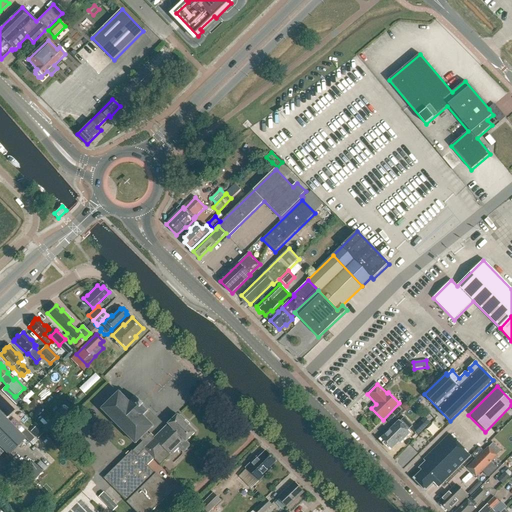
[(147,433),(153,427),(143,416),(149,410),(136,397),(130,403),(120,392),(102,409),(136,444),(140,439),(143,442),(149,435),(147,433)]
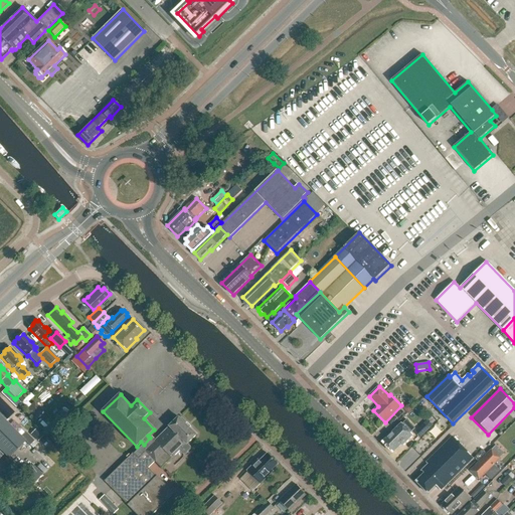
[(16,398),(15,399),(14,398),(10,402),(16,407),(20,403),(16,398)]
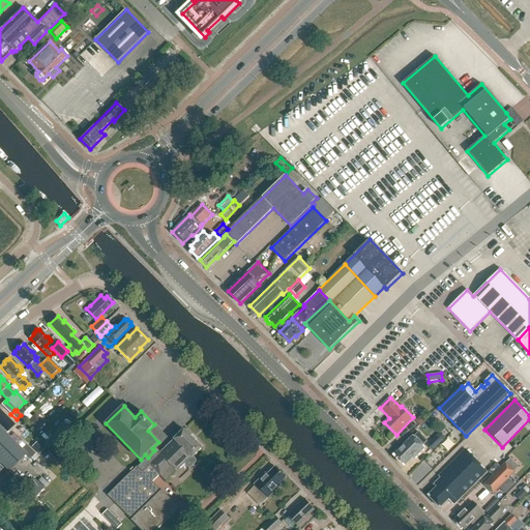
[(15,425),(3,413),(0,415),(0,424),(7,433),(15,425)]
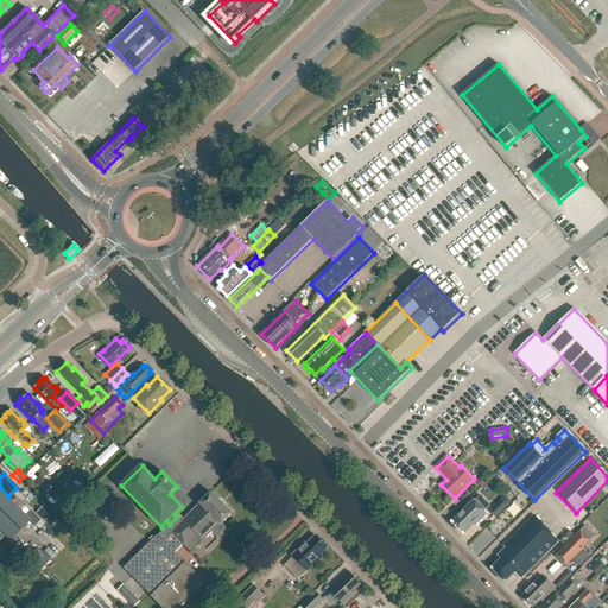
[(35,494),(45,483),(37,474),(26,483),(35,494)]
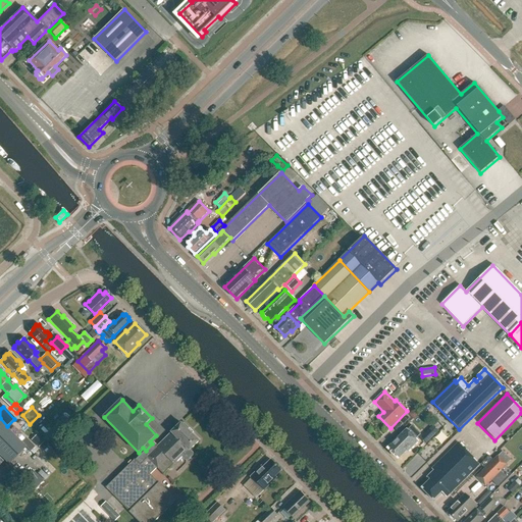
[(414,420),(419,415),(414,409),(409,414),(414,420)]
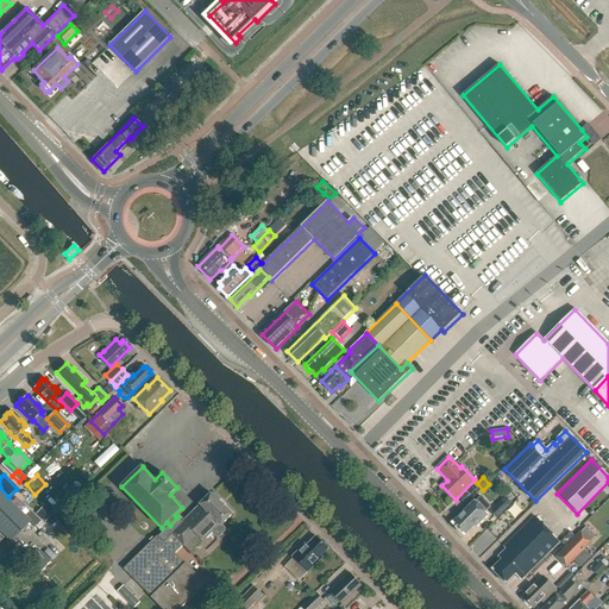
[(8,497),(0,488),(0,532),(10,542),(30,522),(30,521),(25,516),(6,498),(8,497)]
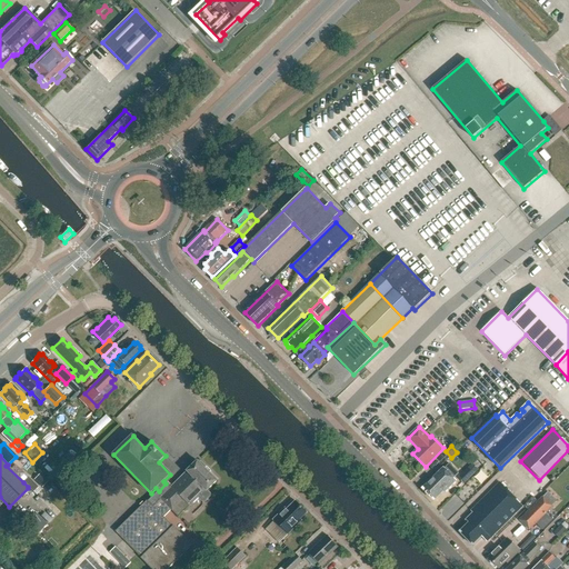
[(456,466),(449,460),(442,467),(443,468),(421,489),(433,500),(442,491),(443,492),(456,480),(448,472),(456,466)]
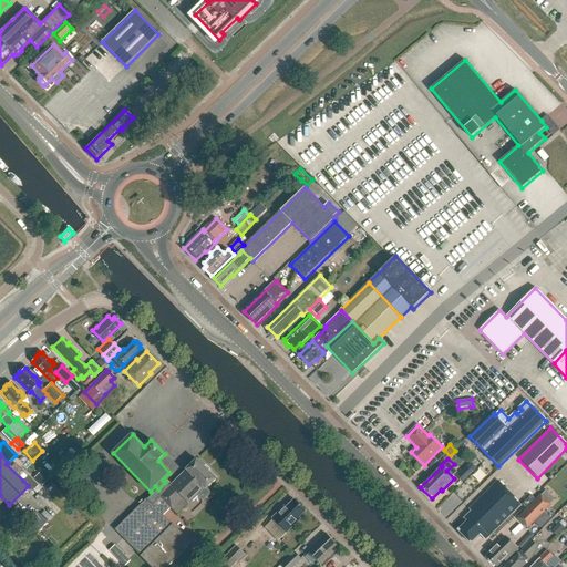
[(216,480),(197,460),(169,486),(165,482),(158,490),(147,500),(115,531),(141,556),(141,557),(151,566),(168,566),(193,544),(173,524),(173,525),(164,516),(171,508),(178,516),(198,495),(202,500),(205,500),(209,495),(209,493),(206,490),(216,480)]
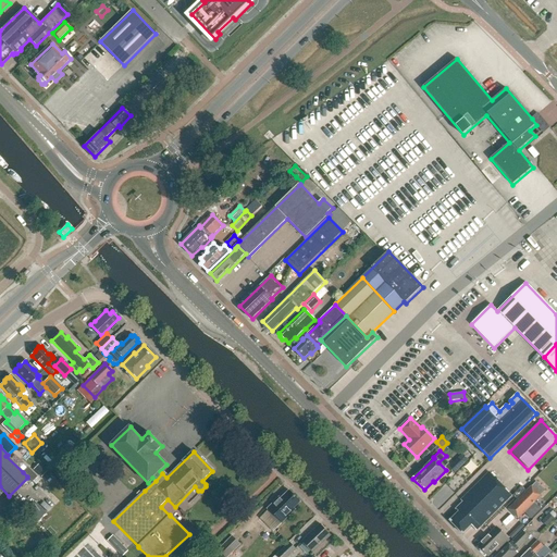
[(455,474),(469,460),(462,454),(448,468),(455,474)]
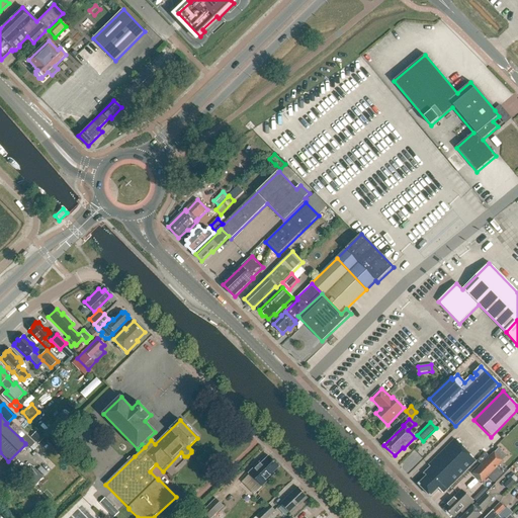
[(29,439),(25,443),(30,448),(34,444),(29,439)]
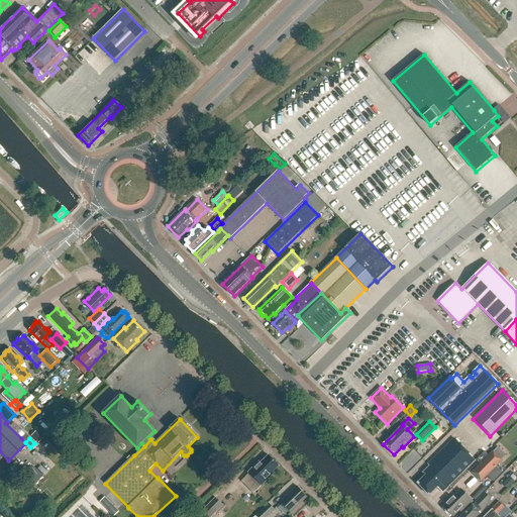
[(443,493),(476,460),(454,438),(428,464),(430,467),(423,473),(426,476),(418,483),(429,495),(438,487),(443,493)]
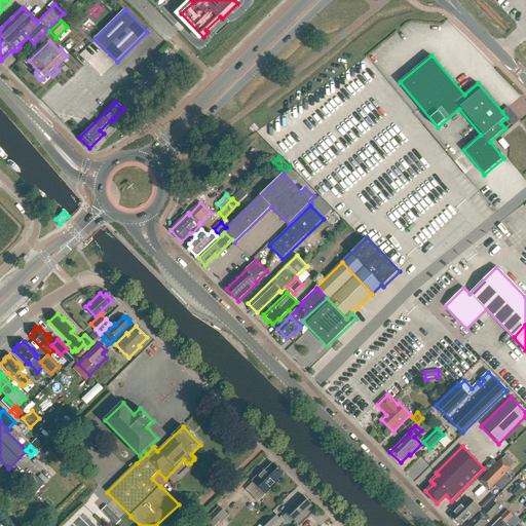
[(511,468),(515,463),(506,455),(502,460),(502,459),(480,481),(489,490),(495,484),(500,490),(510,481),(503,476),(511,468)]
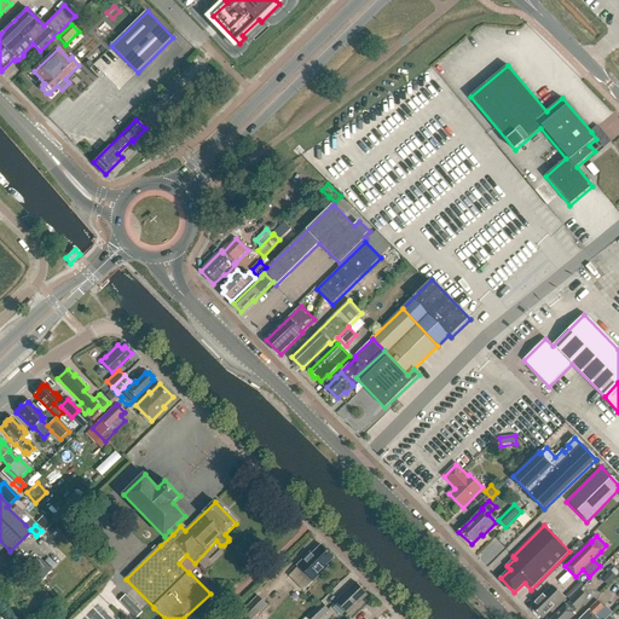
[(327,565),(333,557),(322,547),(313,555),(311,553),(298,566),(313,580),(328,566),(327,565)]
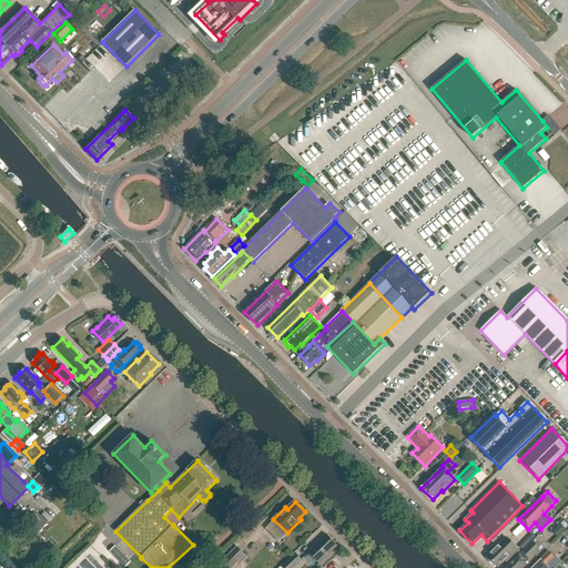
[(37,534),(46,524),(32,511),(23,521),(37,534)]
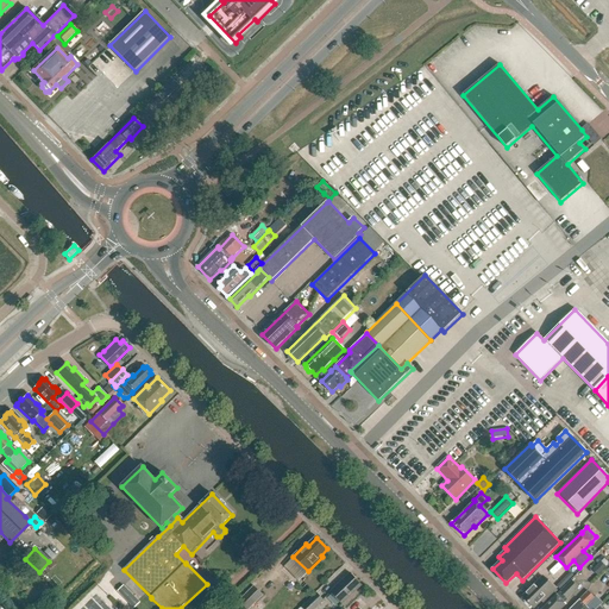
[(601,562),(592,571),(598,576),(607,567),(601,562)]
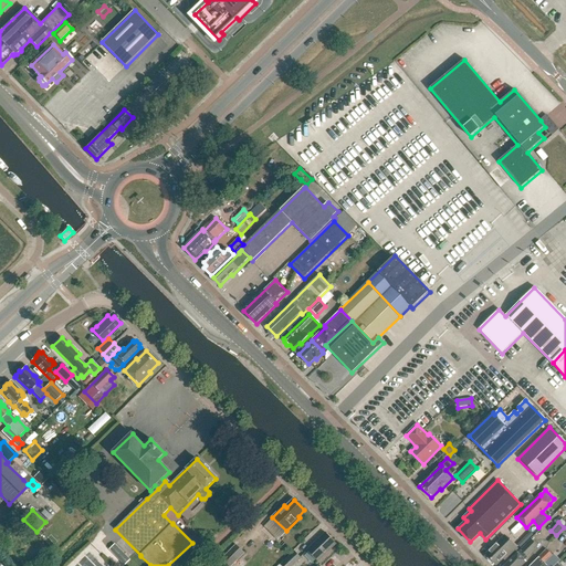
[(318,562),(336,544),(326,533),(307,551),(318,562)]
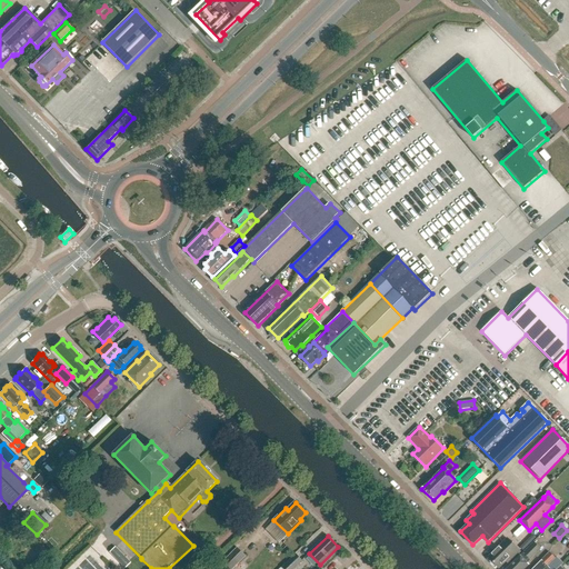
[(512,560),(520,552),(507,538),(488,557),(499,568),(509,558),(512,560)]
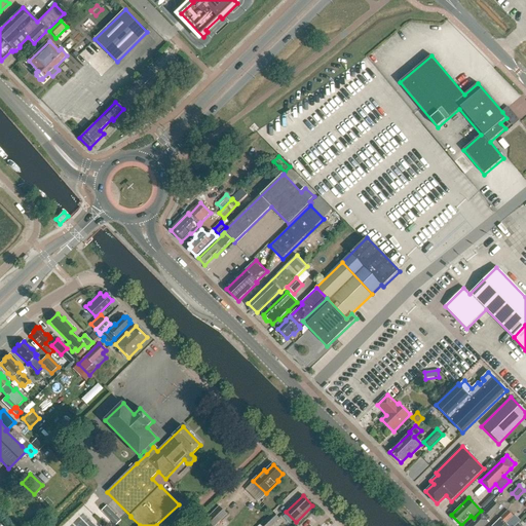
[(489,518),(500,508),(493,501),(467,525),(484,525),(489,522),(486,520),(488,517),(489,518)]
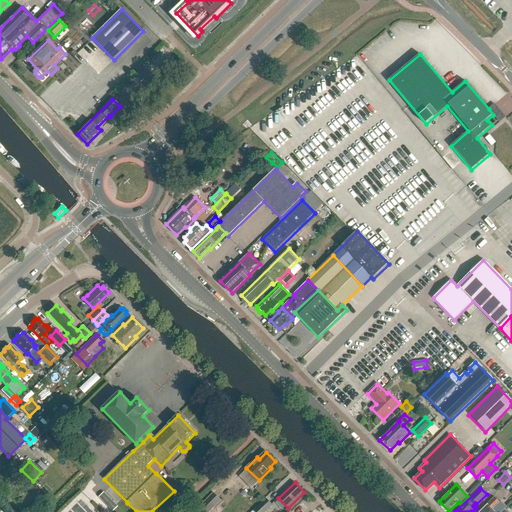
[(118,507),(104,492),(99,497),(113,511),(118,507)]
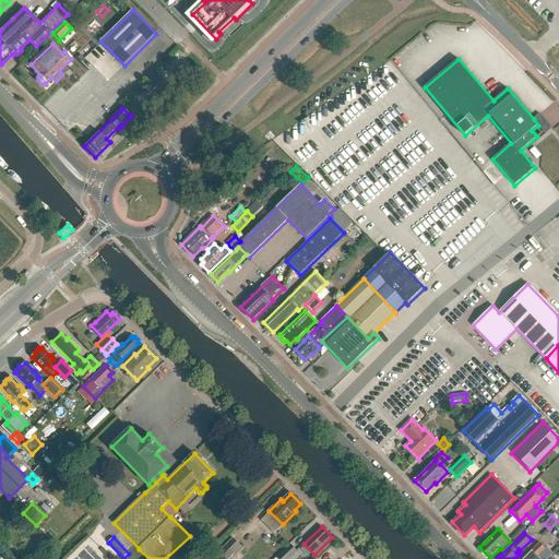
[(225,558),(226,558),(225,558),(229,558),(241,547),(234,538),(212,558),(225,558)]
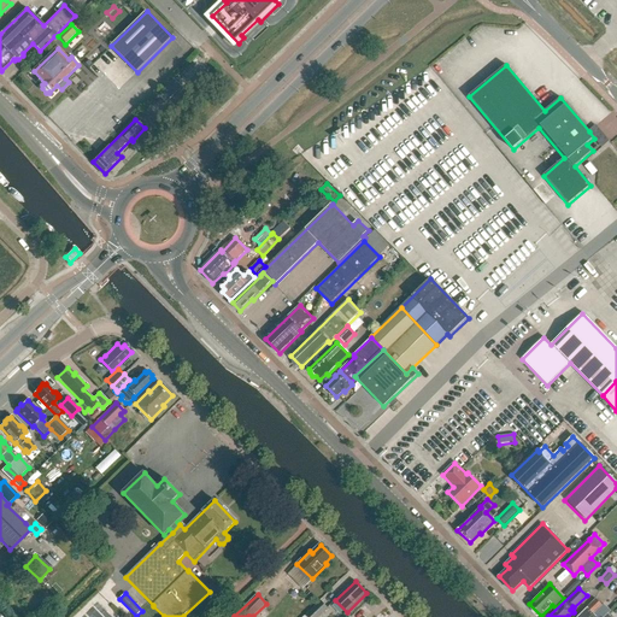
[(116,599),(115,601),(129,616),(131,616),(133,616),(116,599)]
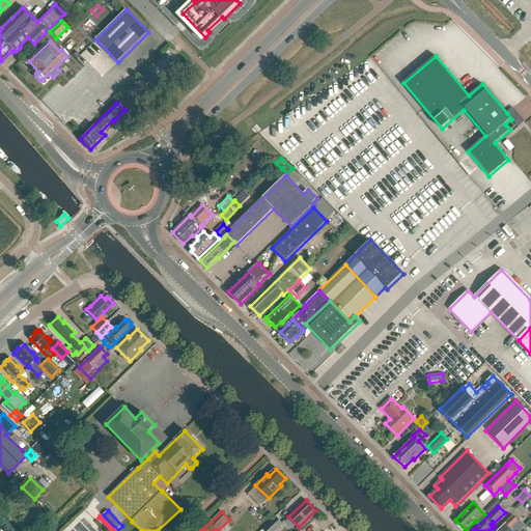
[(497,530),(512,530),(510,529),(518,521),(512,515),(505,523),(497,530)]
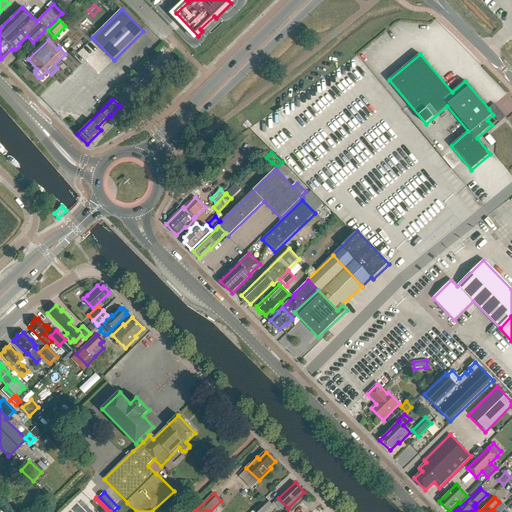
[(265,511),(272,505),(267,499),(255,511),(254,510),(252,511),(265,511)]
